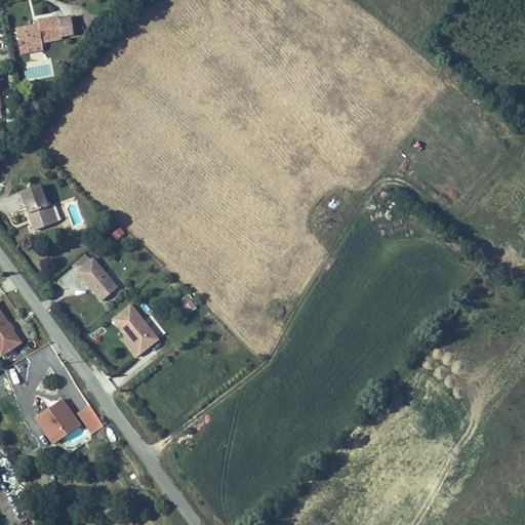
[(62,39),(61,37),(78,34),(75,16),(57,19),(57,17),(43,21),(37,22),(38,26),(34,27),(16,30),(19,51),(42,47),(41,43),(62,39)]
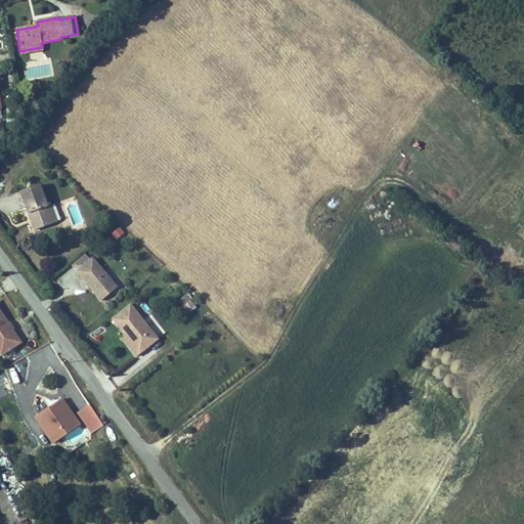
[(60,220),(54,204),(50,206),(49,202),(46,203),(39,185),(20,191),(35,230),(60,220)]
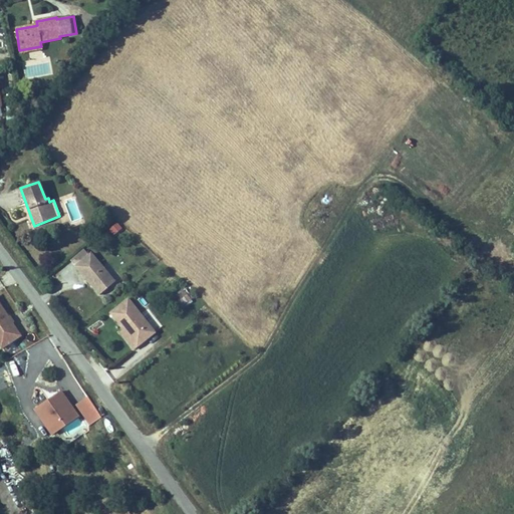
[(110,283),(82,248),(66,260),(83,281),(84,280),(87,283),(85,284),(94,295),(110,283)]
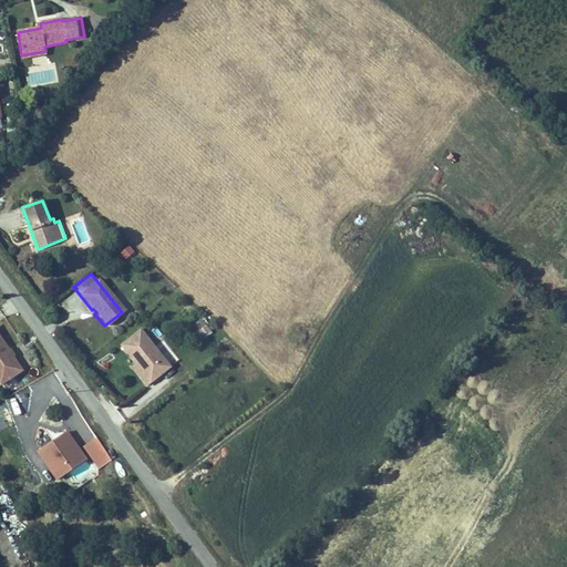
[(193,328),(202,338),(210,330),(203,320),(193,328)]
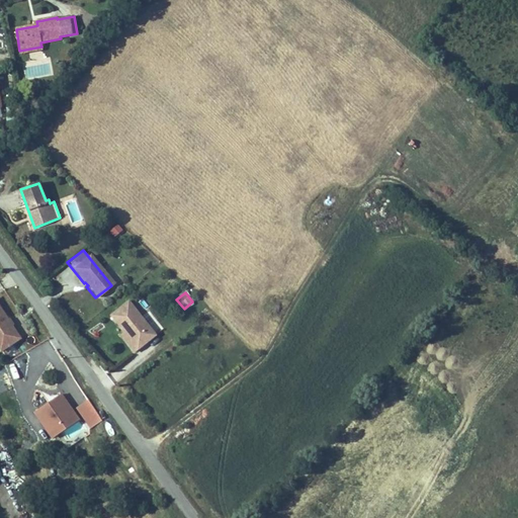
[(149,335),(122,301),(105,316),(117,332),(124,341),(121,344),(127,352),(149,335)]
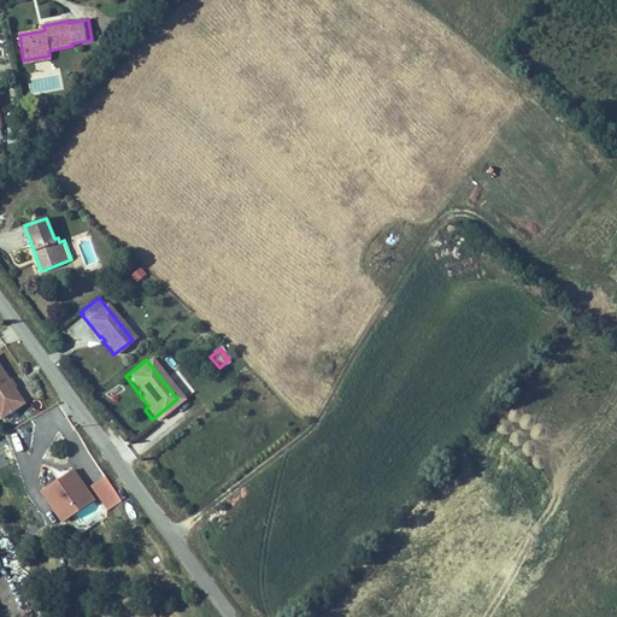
[(12,389),(7,383),(10,381),(0,366),(0,405),(1,405),(7,415),(22,405),(12,389)]
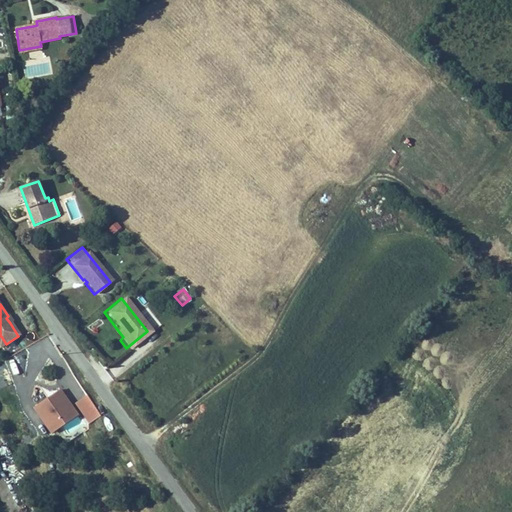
[(116,328),(113,330),(120,340),(123,337),(116,328)]
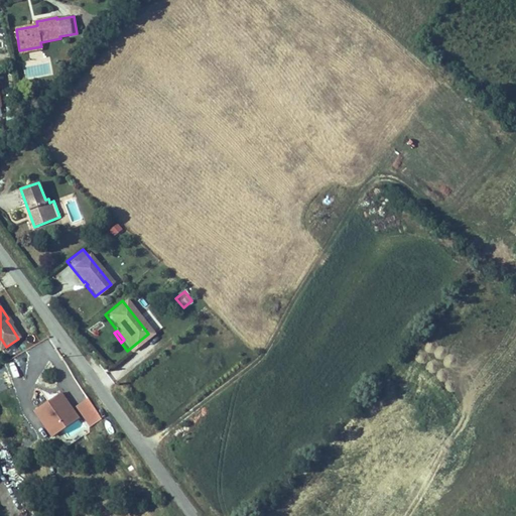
[(71,416),(63,406),(68,403),(60,393),(34,411),(41,422),(46,418),(53,428),(71,416)]
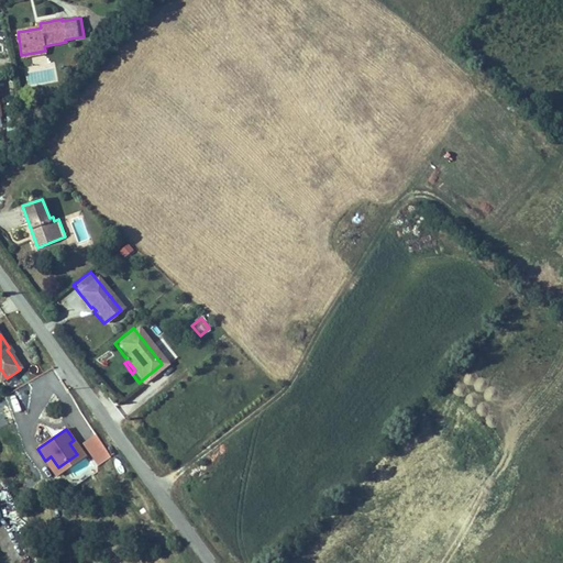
[(80,444),(98,466),(111,456),(94,434),(80,444)]
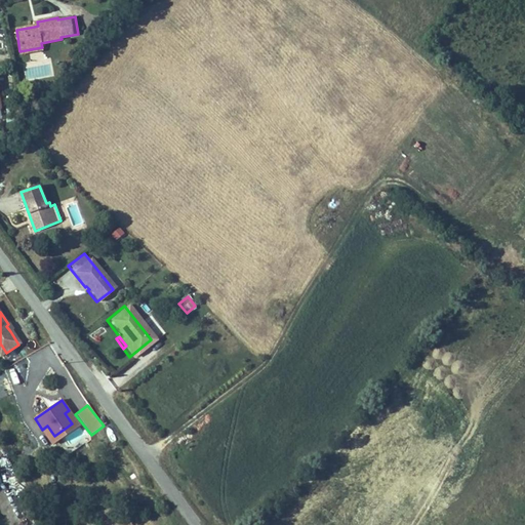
[(52,444),(79,426),(69,410),(65,413),(72,423),(54,436),(47,426),(42,430),(52,444)]
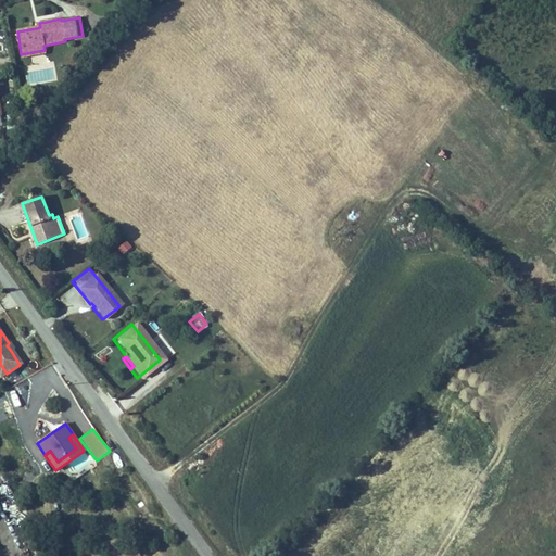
All buildings are outlined.
